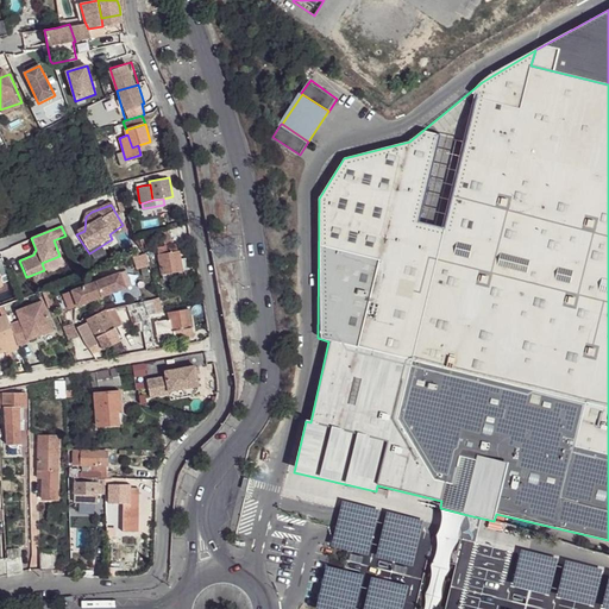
[(170,250),(169,243),(158,245),(159,252),(170,250)]
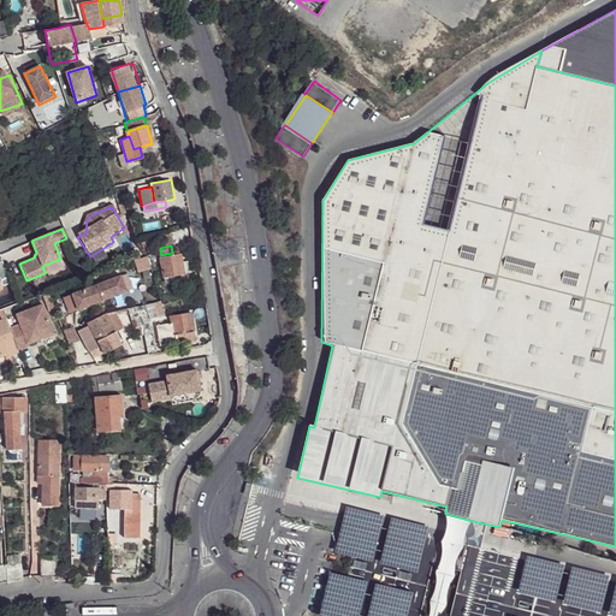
[(150,253),(155,266),(161,265),(158,250),(150,253)]
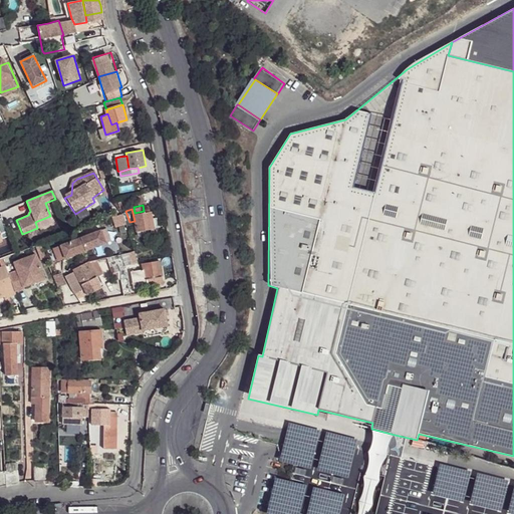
[(154,227),(151,211),(149,211),(144,211),(135,213),(138,230),(154,227)]
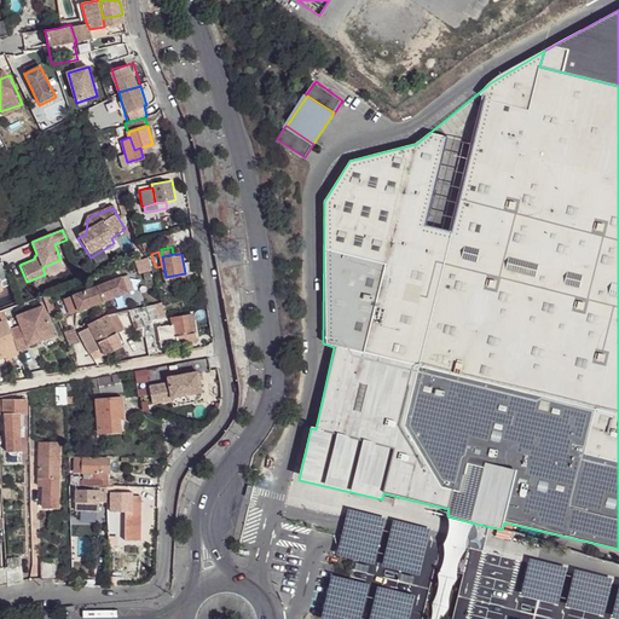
[(145,258),(133,262),(138,275),(150,270),(145,258)]
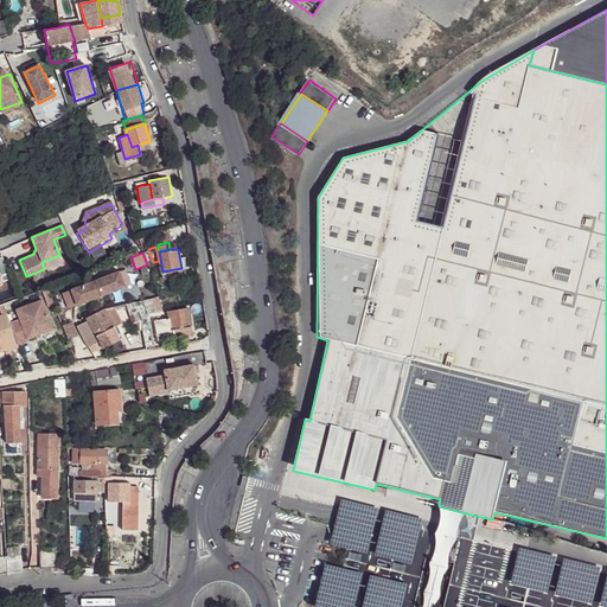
[(117,273),(112,274),(117,289),(123,287),(117,273)]
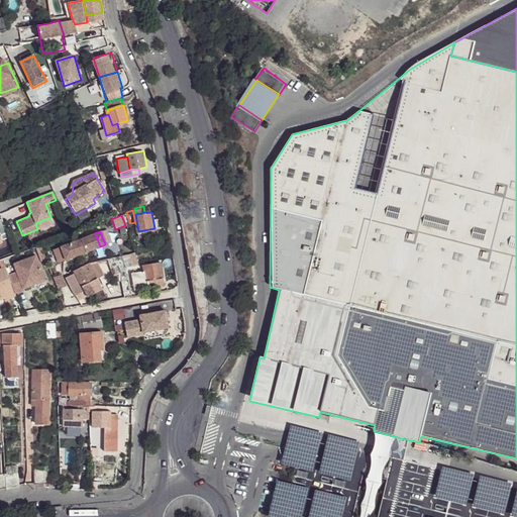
[(95,233),(76,241),(80,254),(100,246),(95,233)]
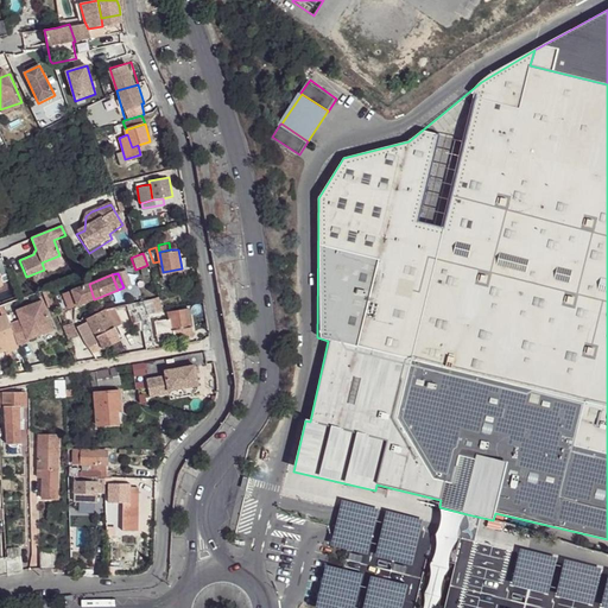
[(89,284),(64,293),(70,308),(94,299),(89,284)]
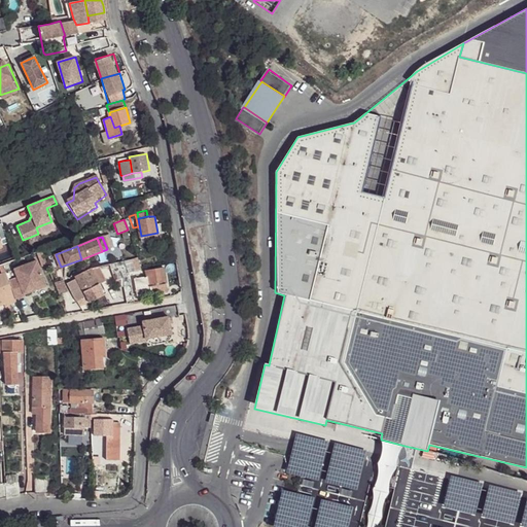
[(56,254),(51,256),(57,269),(61,267),(56,254)]
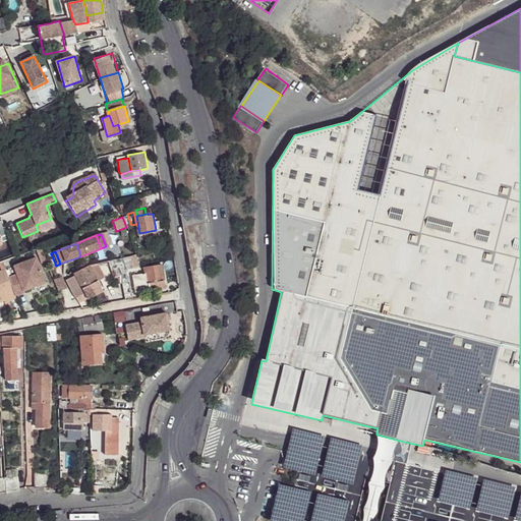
[(131,255),(114,259),(118,272),(128,270),(134,268),(139,267),(135,254),(131,255)]
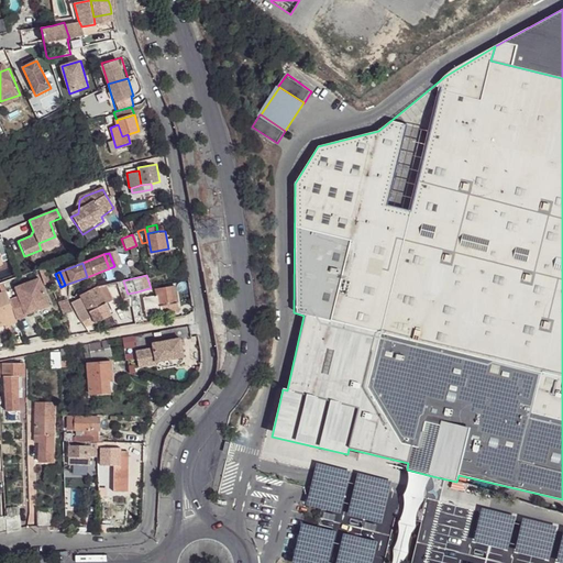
[(40,279),(4,293),(14,318),(25,313),(25,310),(48,301),(40,279)]
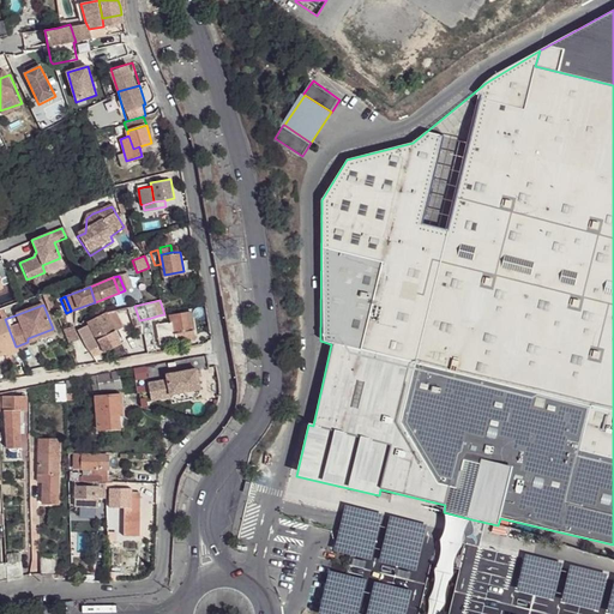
[(190,309),(170,314),(172,321),(156,324),(160,344),(196,337),(190,309)]
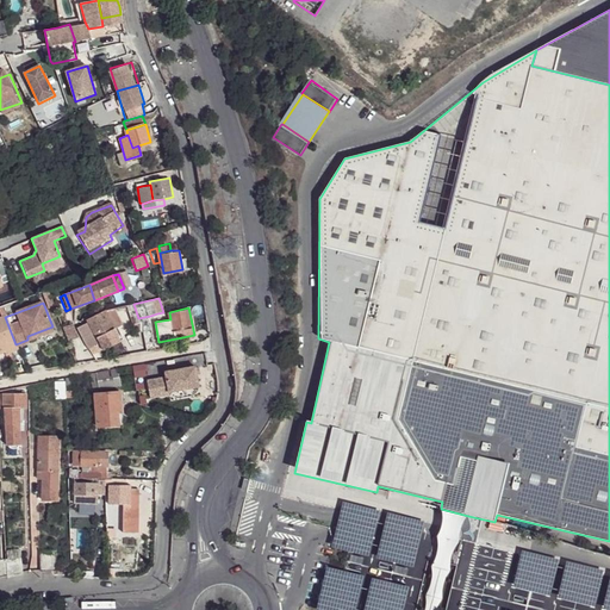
[(89,324),(79,330),(81,335),(80,336),(87,349),(100,346),(97,338),(114,329),(106,311),(105,311),(88,321),(89,324)]
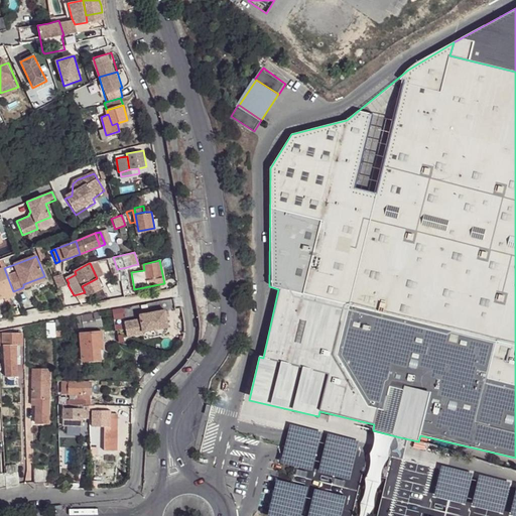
[(4,268),(0,269),(0,291),(3,290),(6,297),(14,294),(13,291),(4,268)]
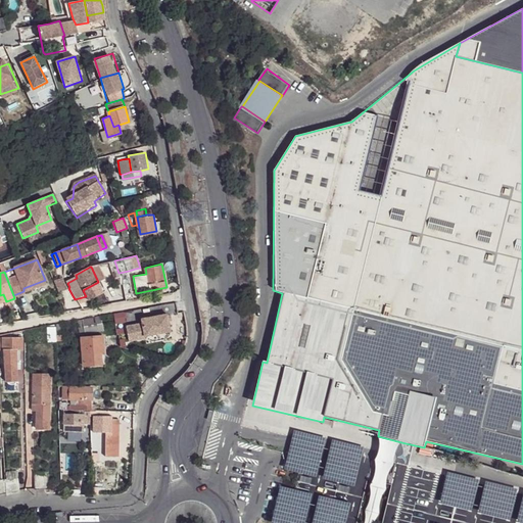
[(101,288),(98,282),(83,290),(86,296),(101,288)]
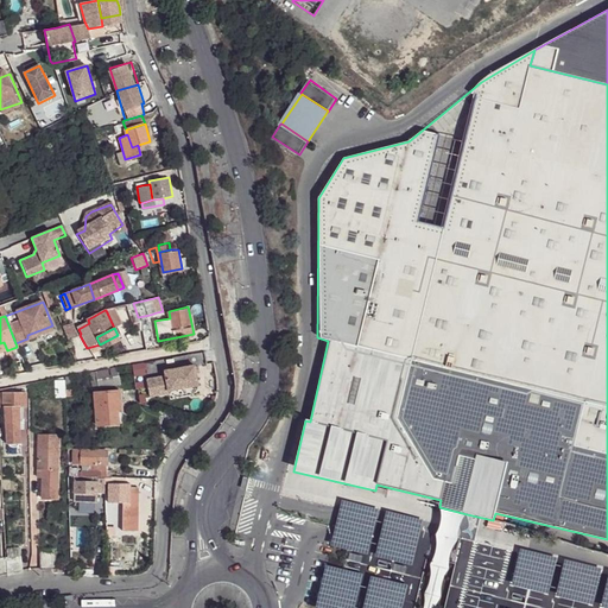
[(75,334),(64,337),(69,350),(80,347),(75,334)]
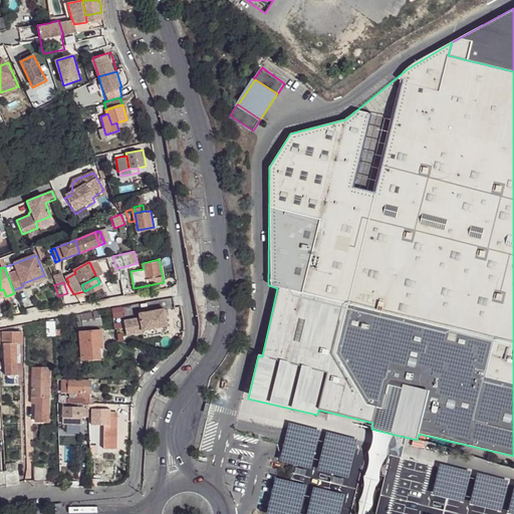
[(74,296),(80,303),(90,301),(84,291),(73,294),(74,296)]
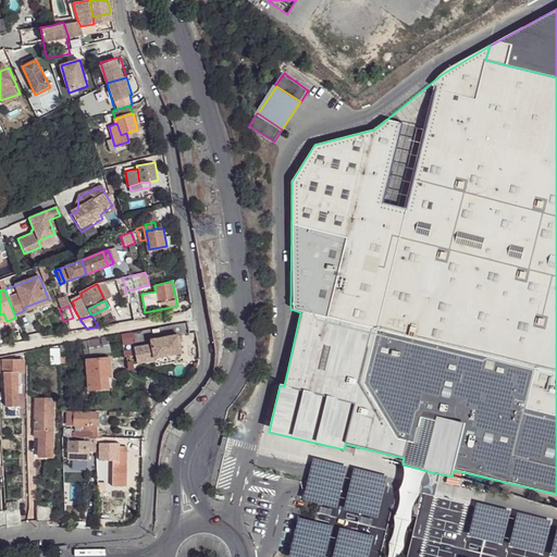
[(108,337),(88,341),(90,357),(111,353),(108,337)]
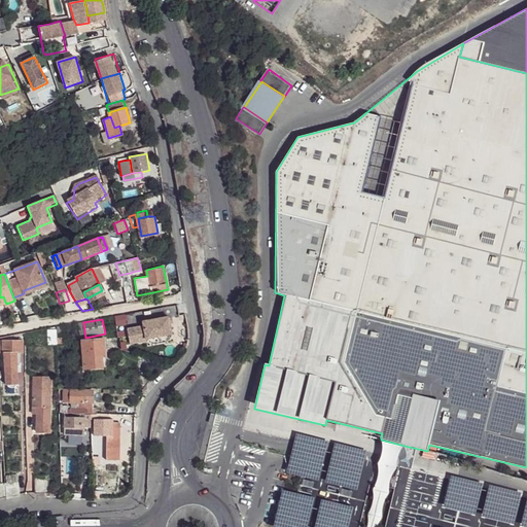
[(142,328),(128,330),(131,345),(171,339),(168,320),(142,325),(142,328)]
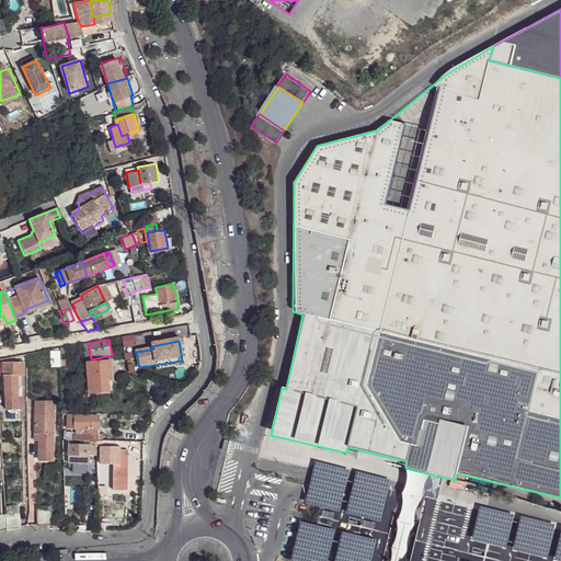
[(90,377),(90,391),(110,390),(110,379),(113,379),(112,359),(88,362),(89,373),(90,377)]
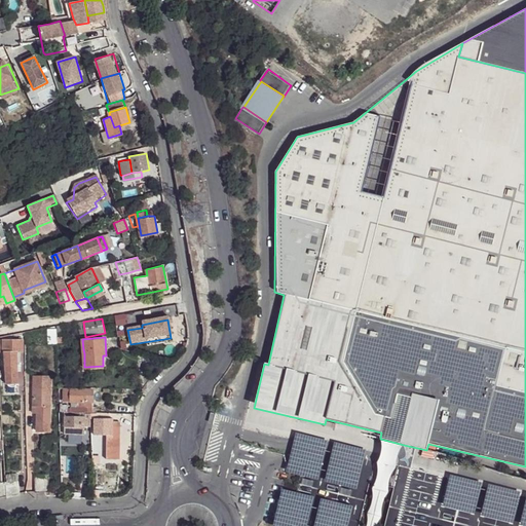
[(22,340),(14,340),(3,340),(3,350),(3,351),(4,351),(20,352),(22,352),(22,341),(22,340)]
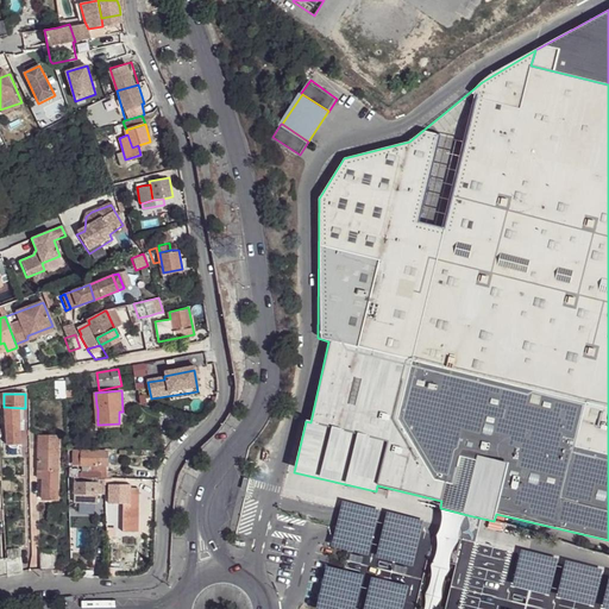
[(23,418),(23,408),(5,407),(5,418),(22,418),(23,418)]
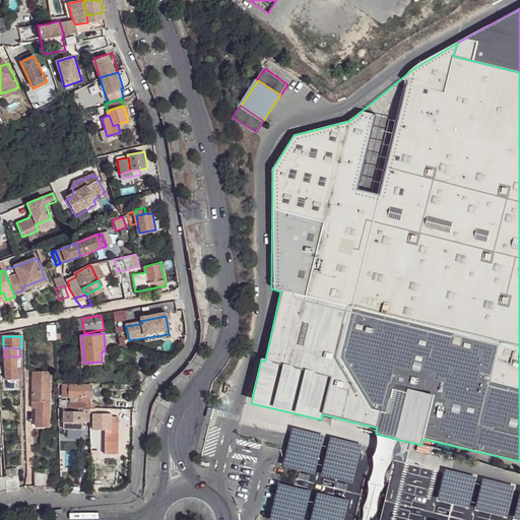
[(4,356),(4,380),(18,380),(18,356),(4,356)]
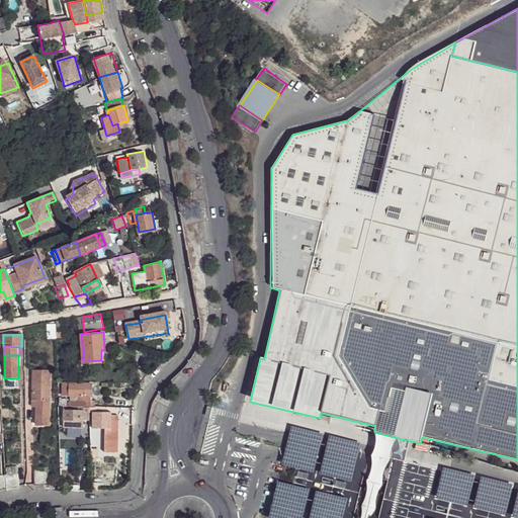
[(51,373),(32,372),(32,399),(36,399),(35,406),(35,425),(48,425),(49,400),(50,400),(51,373)]
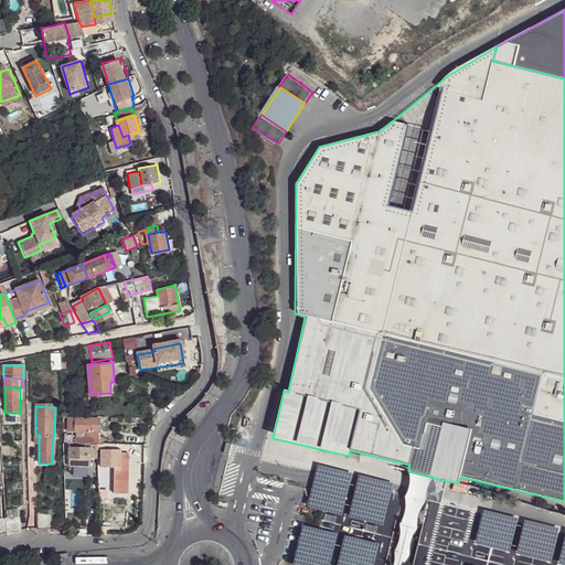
[(99,429),(99,418),(76,418),(68,417),(68,429),(76,429),(85,430),(91,429),(99,429)]
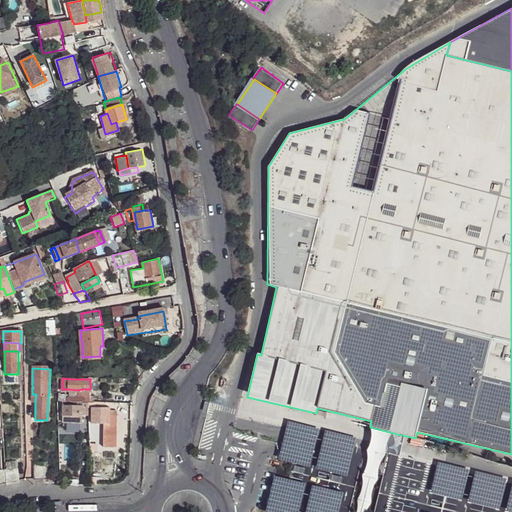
[(82,395),(82,401),(88,401),(94,402),(94,395),(90,395),(90,389),(82,389),(82,395)]
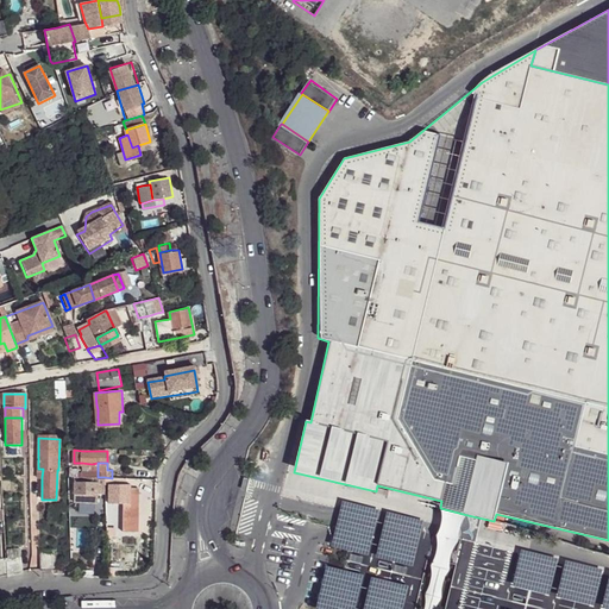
[(98,482),(75,483),(76,504),(99,504),(99,494),(106,494),(105,482),(105,477),(98,477),(98,482)]
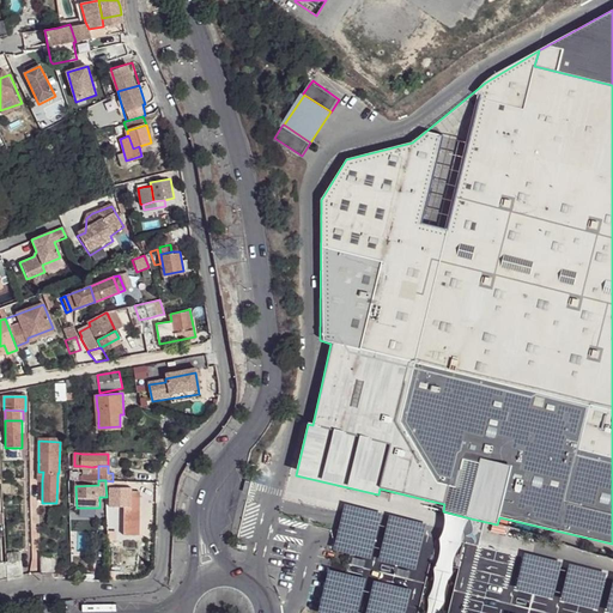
[(129,489),(109,487),(109,508),(110,508),(125,508),(125,517),(125,535),(140,535),(141,501),(141,492),(129,492),(129,489)]
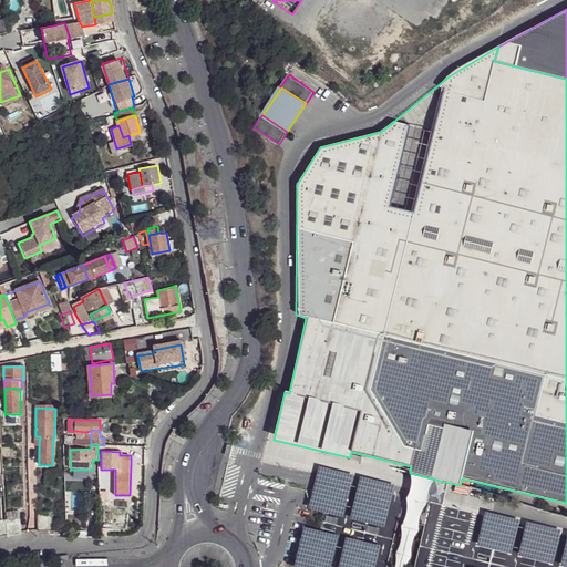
[(115,470),(102,470),(102,477),(115,478),(115,470)]
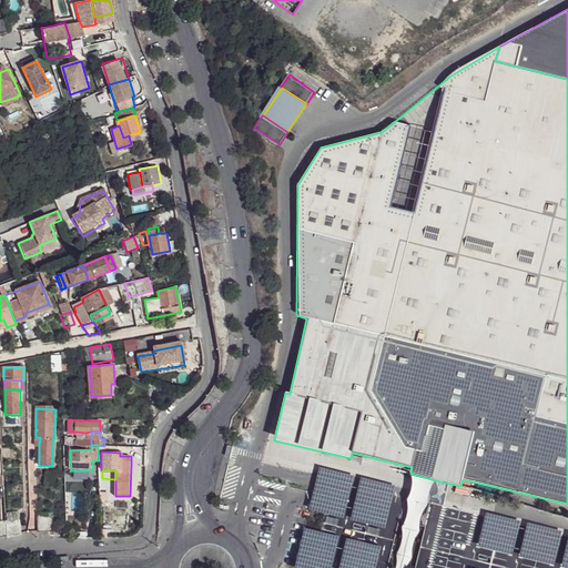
[(567,567),(567,531),(336,479),(313,567),(567,567)]
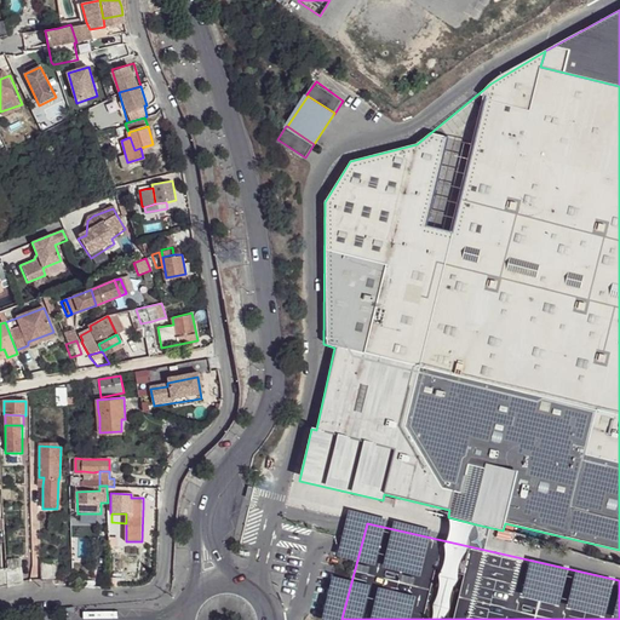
[(40,561),(41,581),(57,581),(57,561),(40,561)]
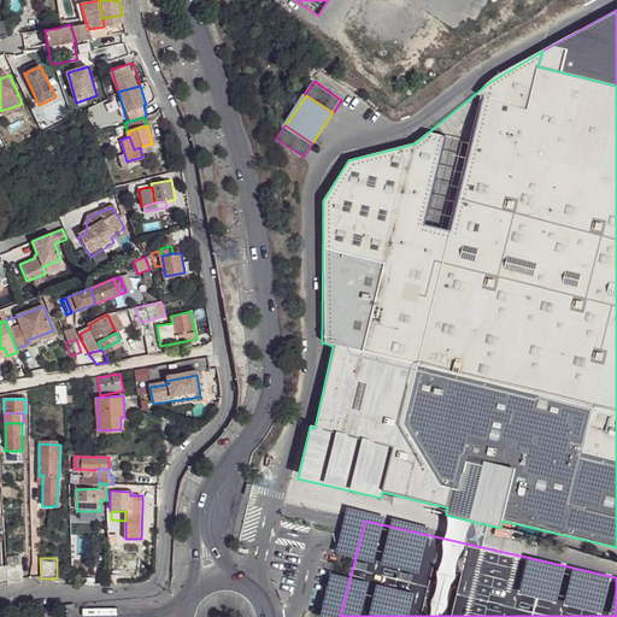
[(6,564),(6,582),(24,579),(23,562),(6,564)]
